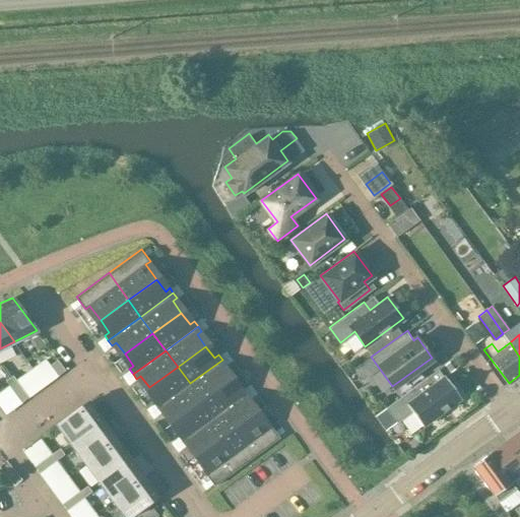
[(458,366),(452,358),(444,365),(450,372),(458,366)]
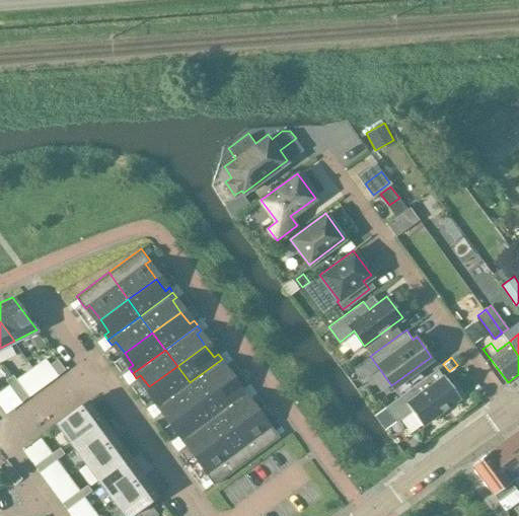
[(57,358),(50,363),(58,374),(65,368),(57,358)]
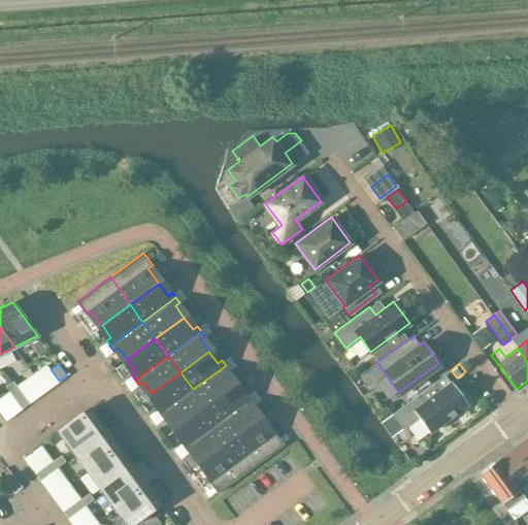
[(205,406),(233,385),(225,373),(229,370),(226,365),(193,389),(205,406)]
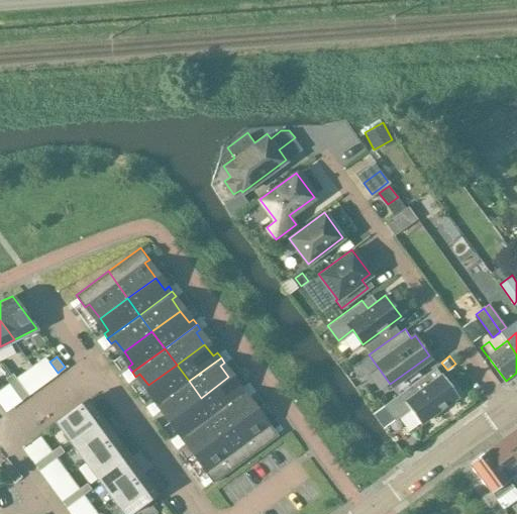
[(157,397),(152,400),(157,405),(189,381),(177,365),(148,385),(157,397)]
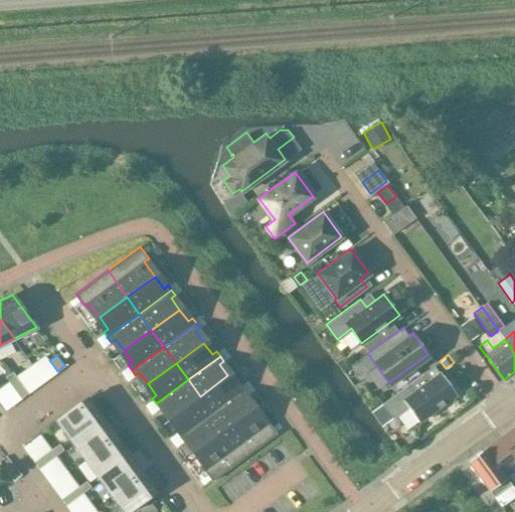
[(13,371),(5,376),(14,387),(21,382),(13,371)]
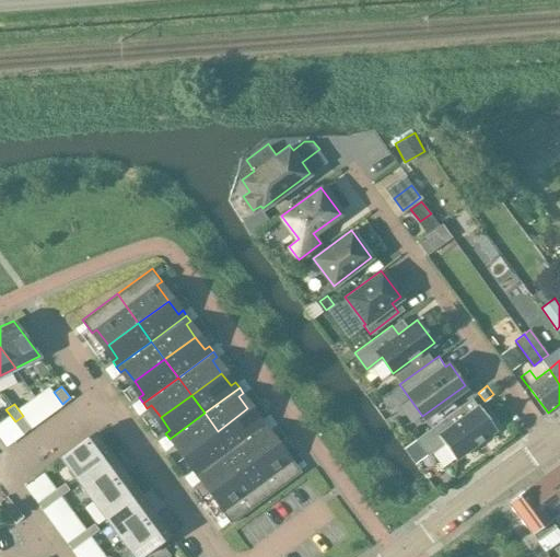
[(461,405),(416,438),(428,453),(443,442),(455,457),(497,428),(479,405),(467,414),(461,405)]
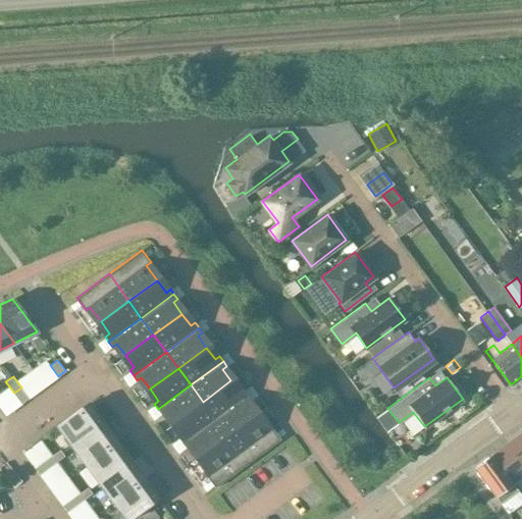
[(215,418),(248,395),(244,390),(240,393),(230,380),(203,402),(215,418)]
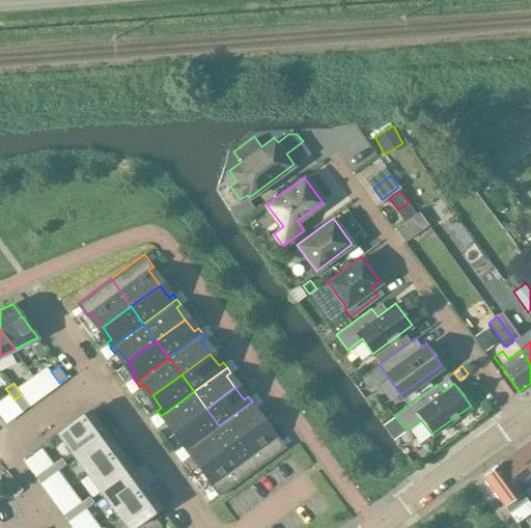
[(164,421),(168,417),(177,429),(206,409),(194,391),(161,416),(164,421)]
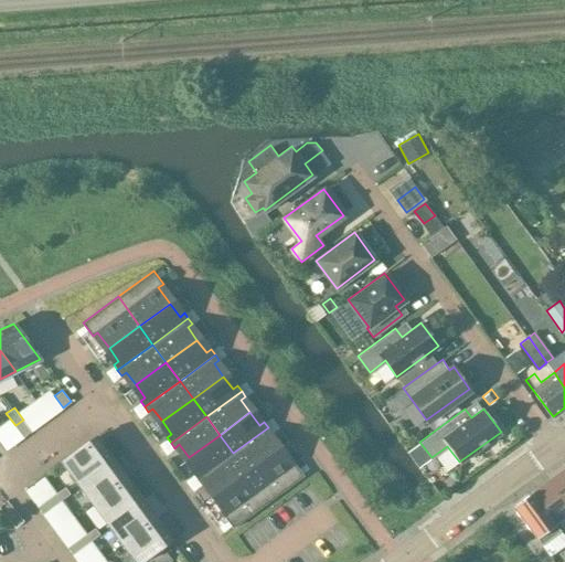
[(23,420),(16,425),(23,436),(31,431),(23,420)]
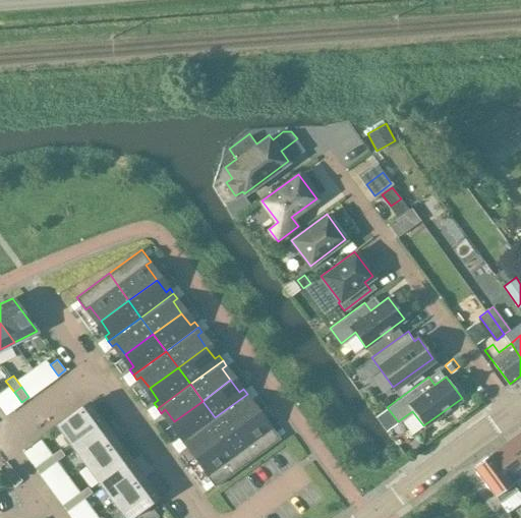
[(227,435),(255,413),(246,402),(250,398),(247,394),(215,417),(227,435)]
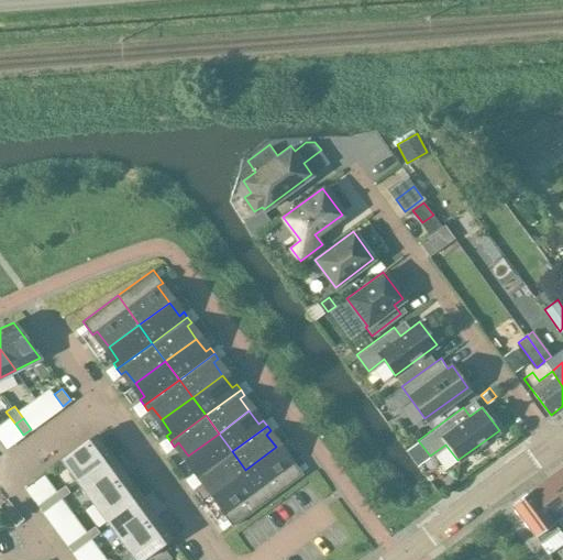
[(188,456),(198,469),(192,472),(197,478),(232,451),(219,434),(188,456)]
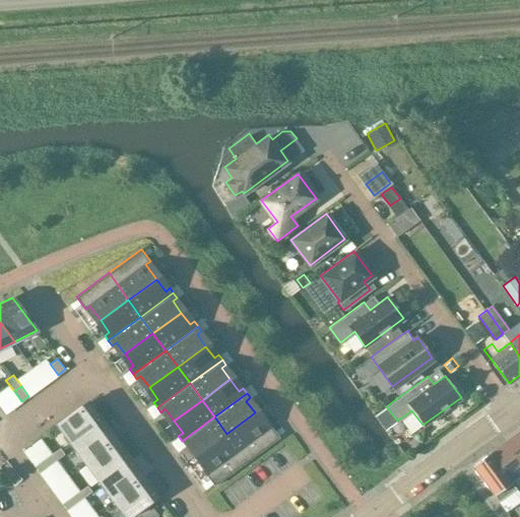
[(103,421),(88,401),(57,425),(71,444),(71,443),(103,421)]
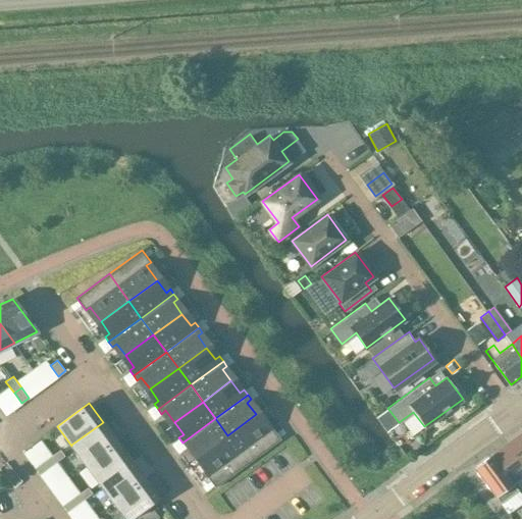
[(248,463),(280,438),(271,426),(266,429),(256,414),(227,435),(248,463)]
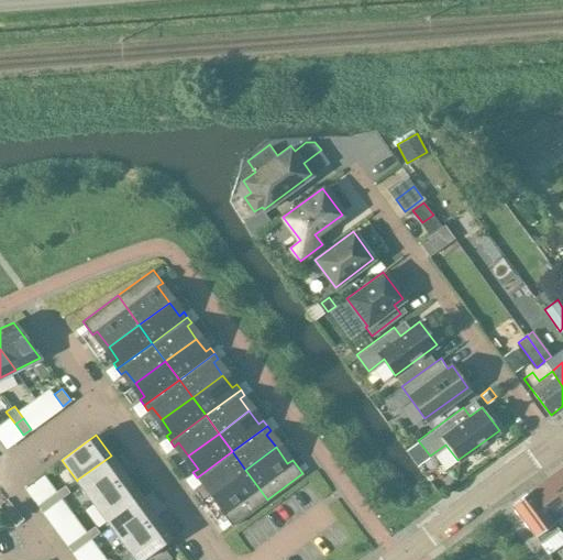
[(200,483),(206,479),(214,492),(245,470),(232,451),(197,478),(200,483)]
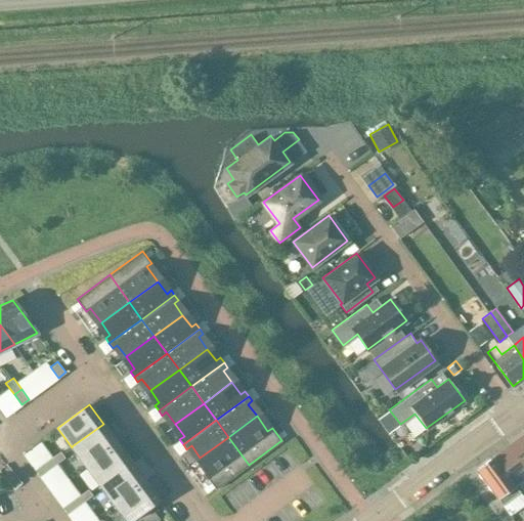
[(118,442),(103,423),(103,424),(72,446),(85,466),(117,442),(118,442)]
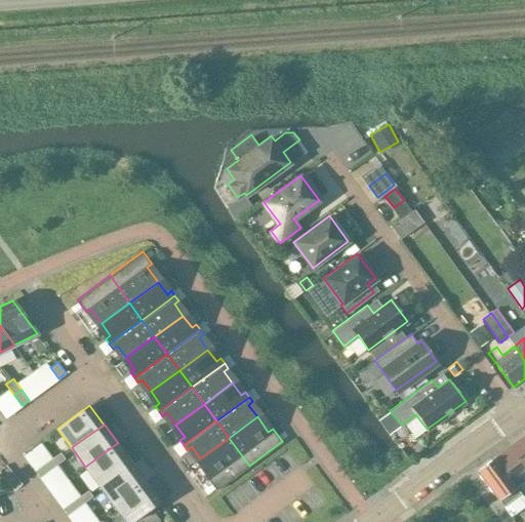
[(524,462),(524,433),(512,444),(524,462)]
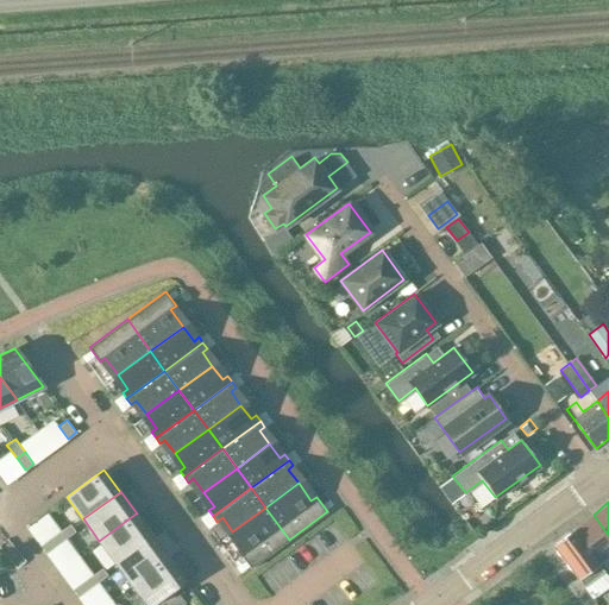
[(232,531),(245,548),(239,553),(251,567),(289,540),(265,508),(232,531)]
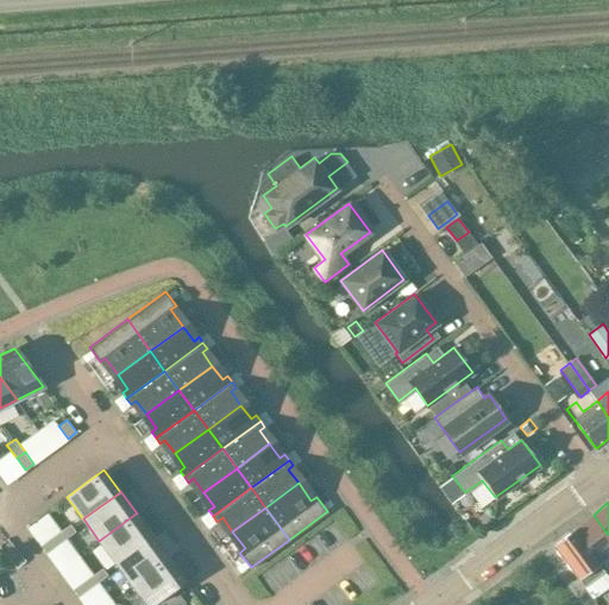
[(152,535),(136,514),(99,541),(115,562),(152,535)]
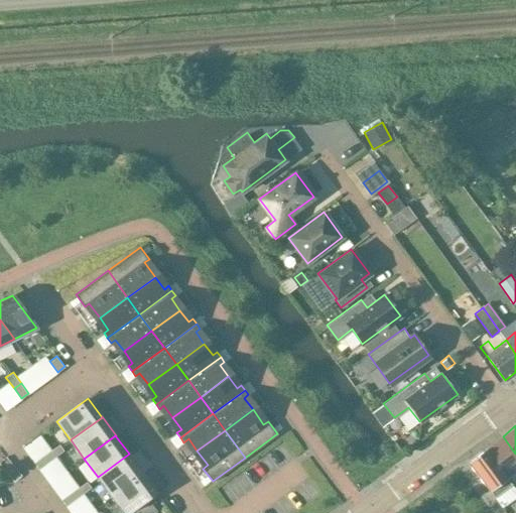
[(515,469),(515,454),(503,436),(487,447),(507,476),(515,469)]
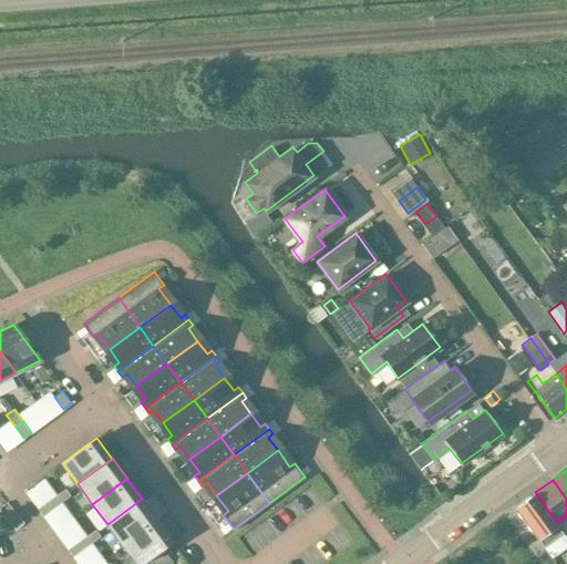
[(70,494),(65,488),(51,498),(57,504),(70,494)]
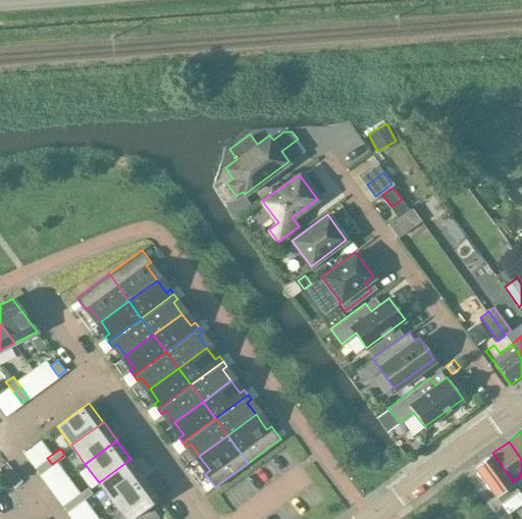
[(519,489),(492,453),(473,467),(500,504),(519,489)]
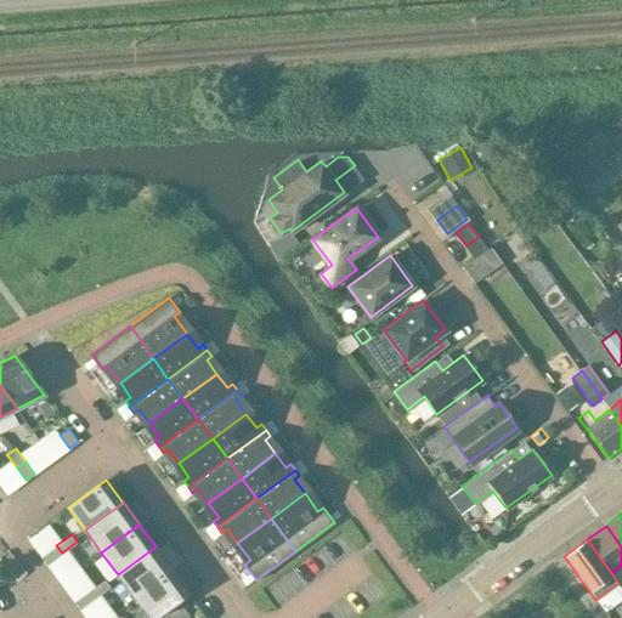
[(56,545),(41,556),(46,563),(62,553),(56,545)]
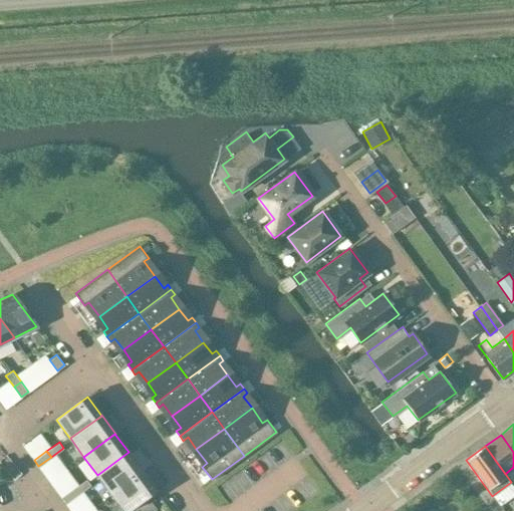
[(142,471),(129,452),(97,475),(110,494),(142,471)]
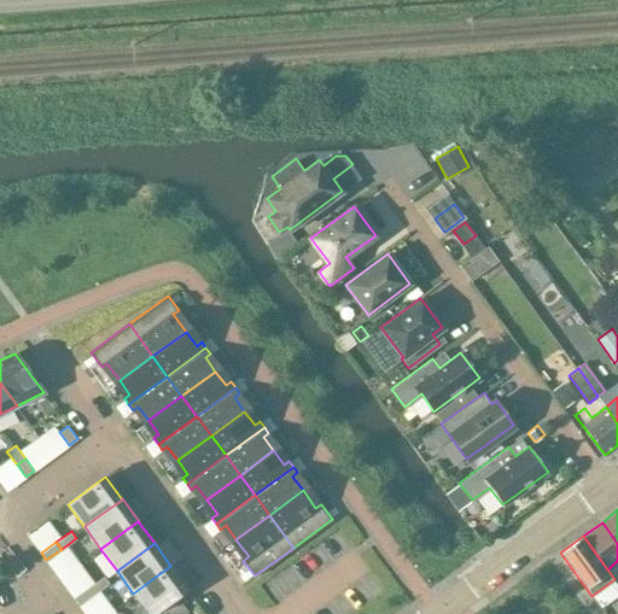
[(153,613),(188,589),(170,566),(133,594),(149,613),(153,613)]
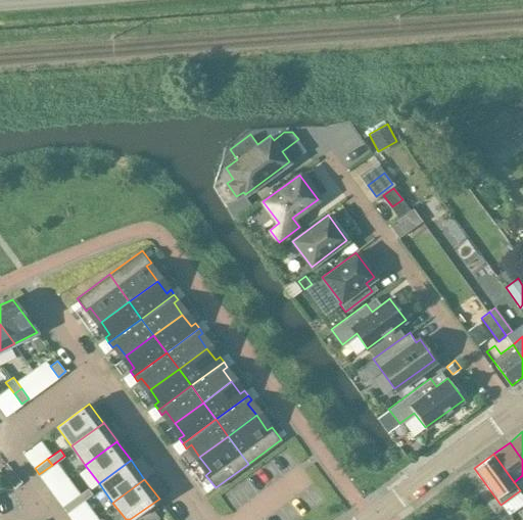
[(92,493),(88,487),(75,497),(80,503),(92,493)]
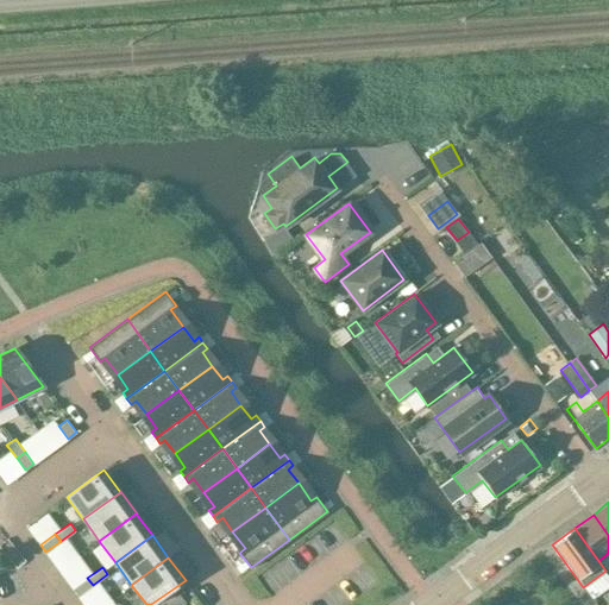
[(87,578),(73,588),(77,596),(93,585),(87,578)]
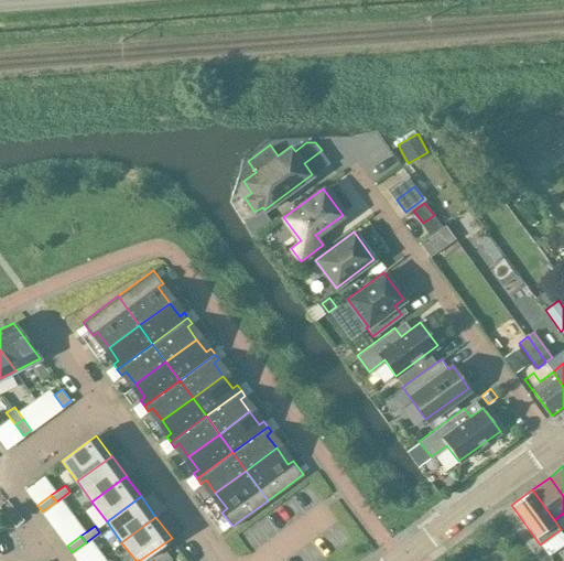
[(165,550),(154,559),(155,560),(166,560),(172,558),(165,550)]
